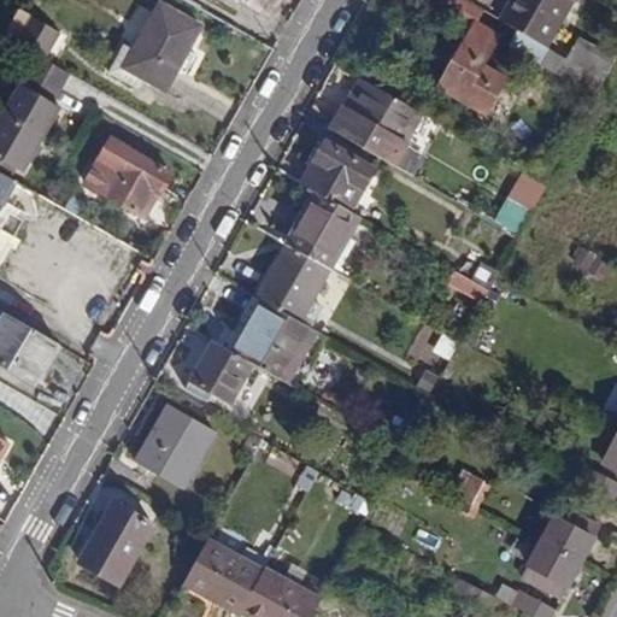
[(469,0),(442,0),(440,5),(474,24),(439,86),(486,113),(506,77),(485,65),(501,36),(476,22),(483,9),(469,0)]
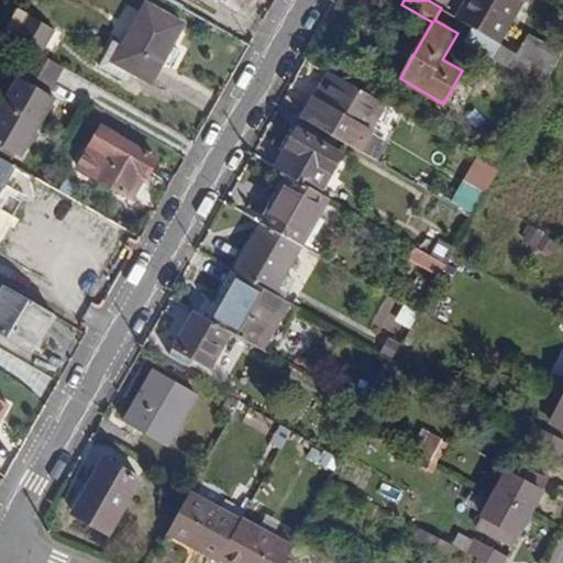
[(467,0),(428,0),(441,8),(457,18),(467,0)]
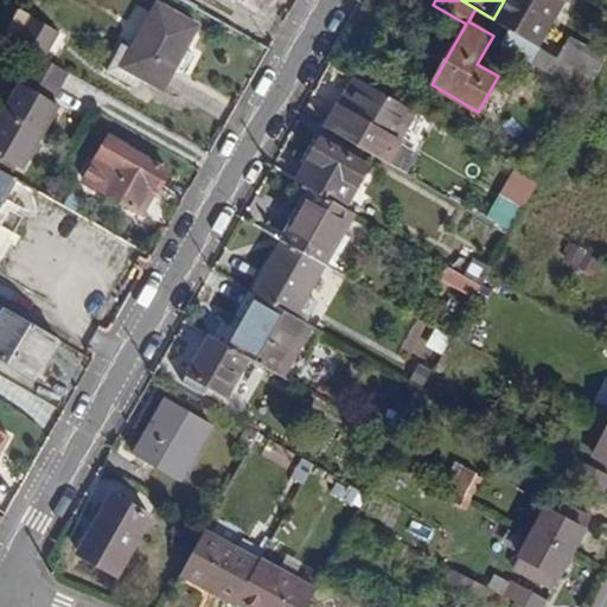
[(511,30),(538,45),(564,0),(504,0),(493,19),(511,30)]
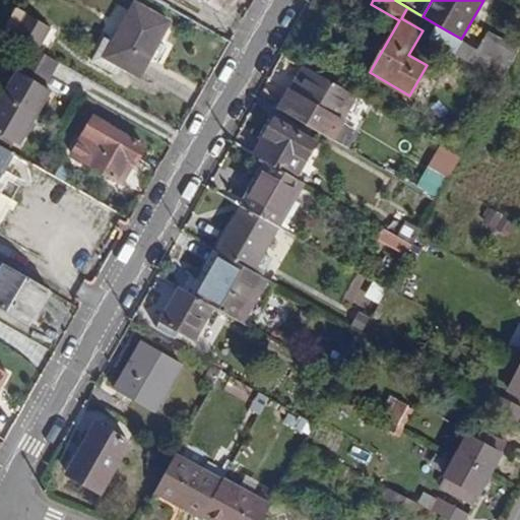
[(171,22),(136,3),(114,42),(105,37),(91,61),(115,74),(121,65),(140,76),(171,22)]
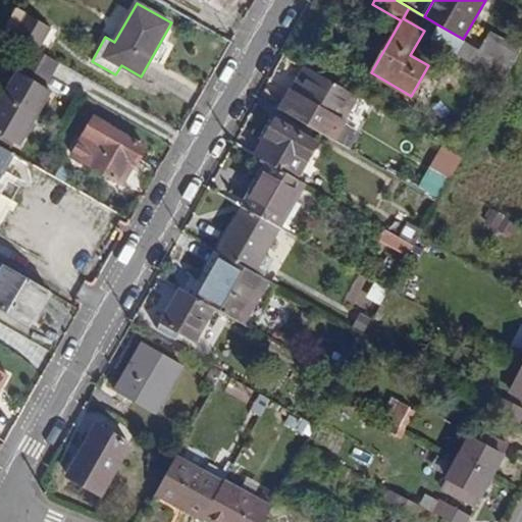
[(23,13),(11,36),(31,47),(34,48),(46,25),(23,13)]
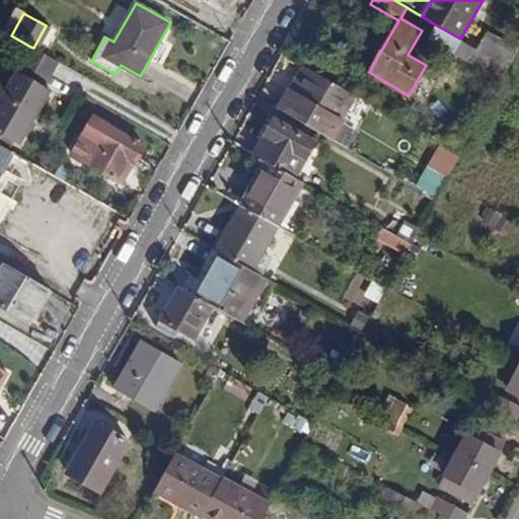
[(477,49),(460,39),(437,25),(430,39),(501,79),(508,66),(477,49)]
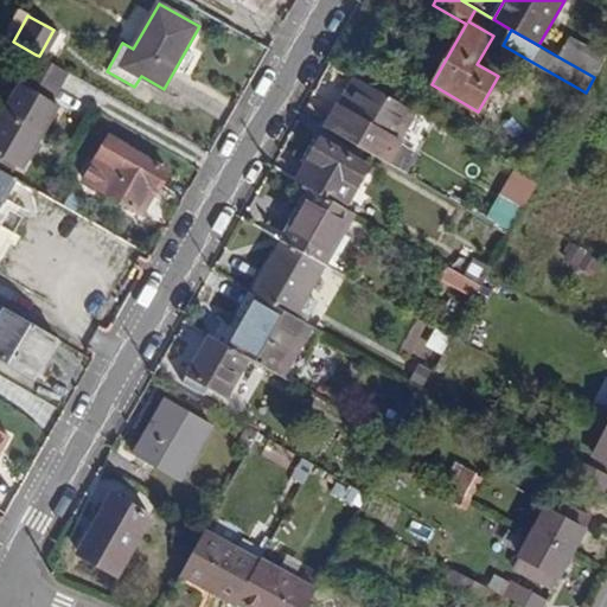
[(569,36),(558,57),(594,77),(606,56),(569,36)]
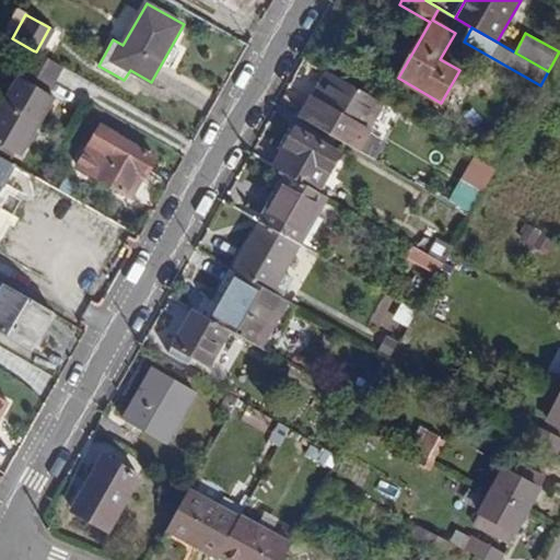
[(36,51),(33,50),(0,108),(0,142),(14,151),(21,155),(54,96),(47,92),(62,66),(42,55),(36,51)]
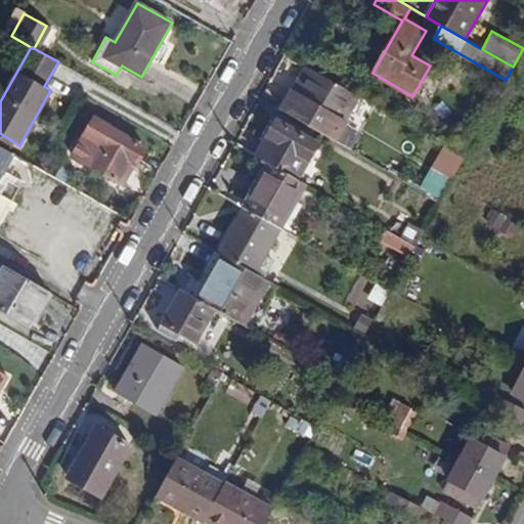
[(360,97),(308,67),(293,91),(299,94),(321,107),(310,126),(335,139),(345,123),(360,97)]
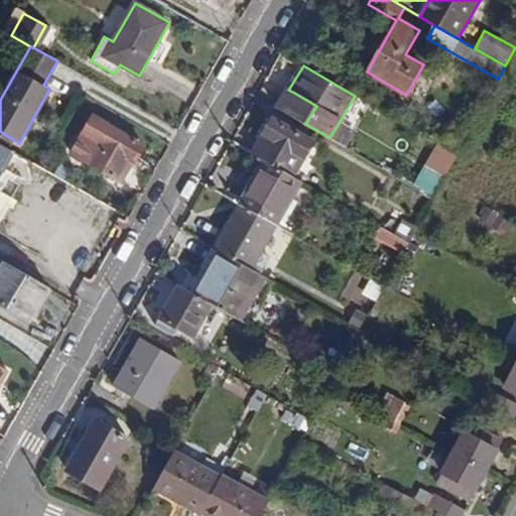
[(294,93),(283,111),(305,124),(316,106),(294,93)]
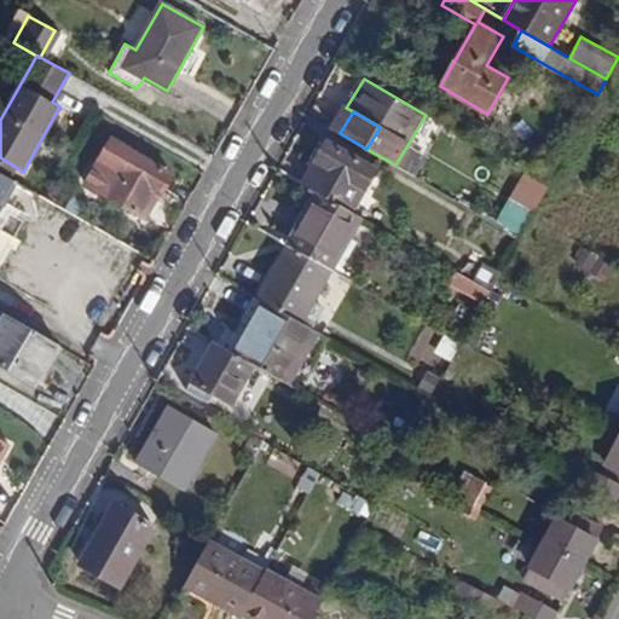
[(181,158),(142,137),(127,163),(119,179),(108,197),(139,215),(151,192),(160,197),(181,158)]
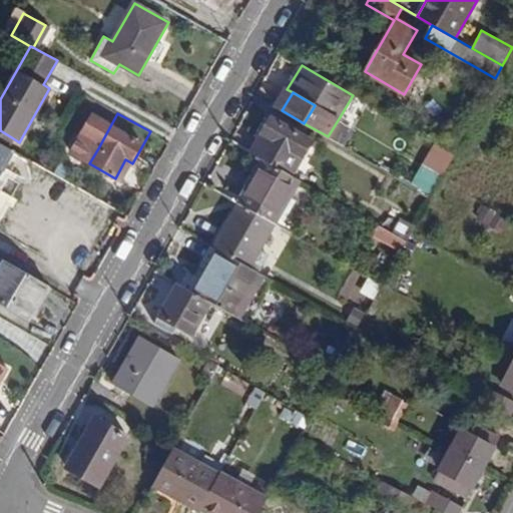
[(251,151),(264,159),(293,175),(313,140),(273,117),(251,151)]
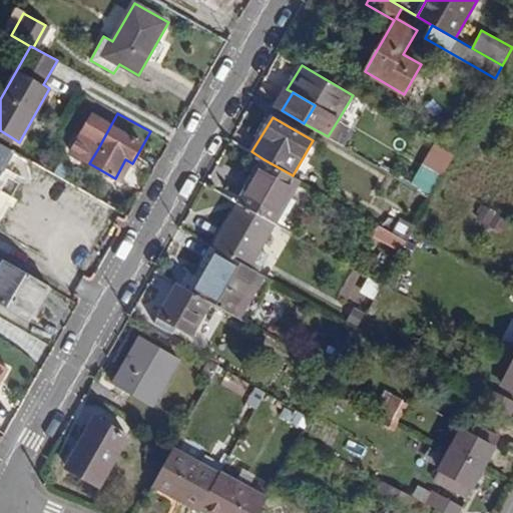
[(353,129),(338,120),(328,136),(343,145),(353,129)]
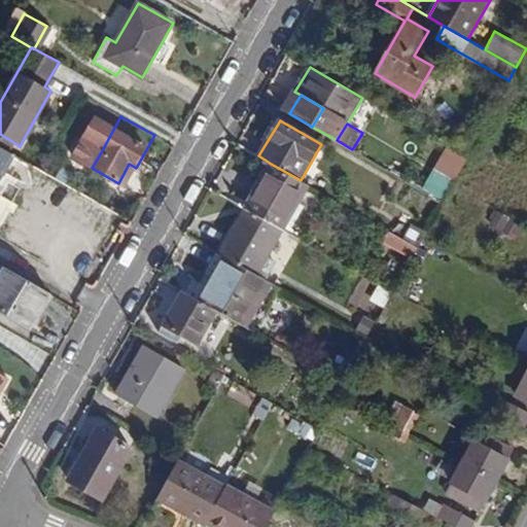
[(13,142),(0,134),(0,146),(8,151),(13,142)]
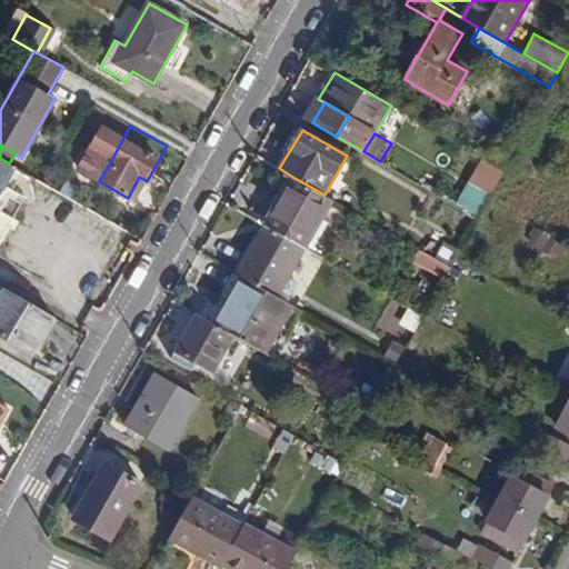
[(109,146),(101,159),(109,165),(117,150),(109,146)]
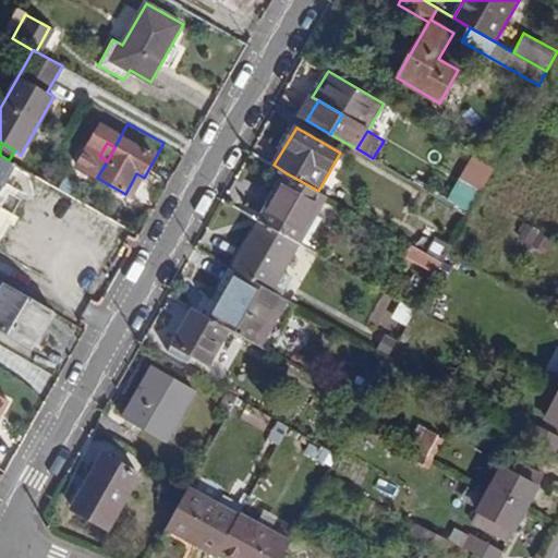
[(0,155),(0,185),(13,162),(9,160),(0,155)]
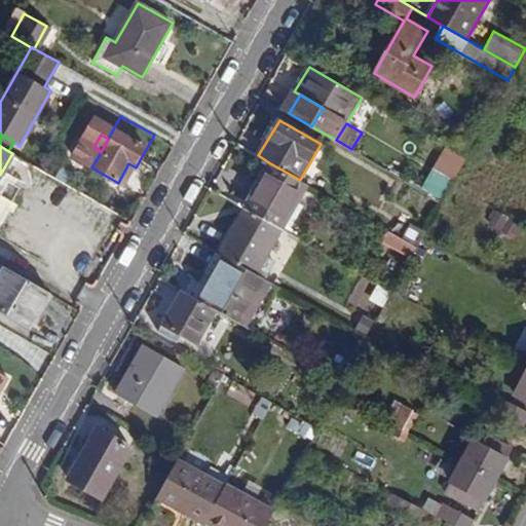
[(128,163),(118,183),(125,187),(136,167),(128,163)]
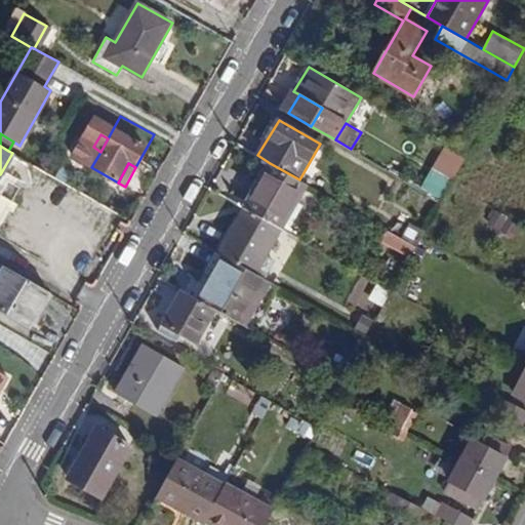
[(244,208),(281,229),(308,185),(299,179),(270,163),(244,208)]
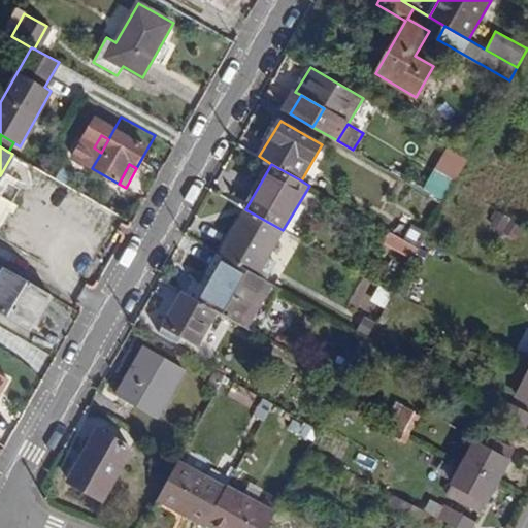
[(457,177),(443,169),(430,192),(444,200),(452,187),(457,177)]
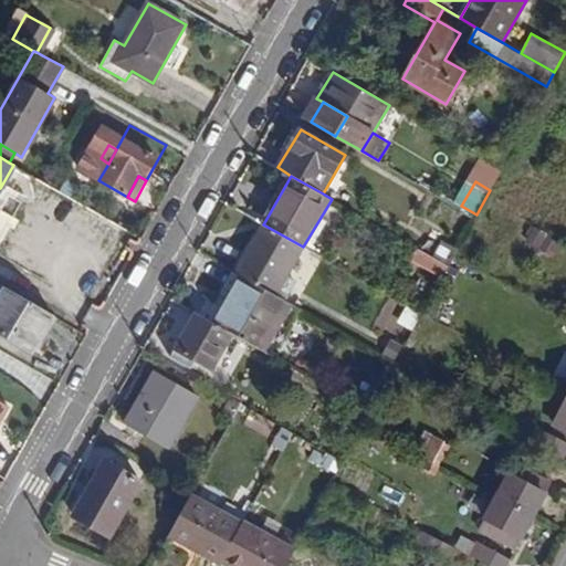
[(263,224),(237,271),(276,294),(303,247),(263,224)]
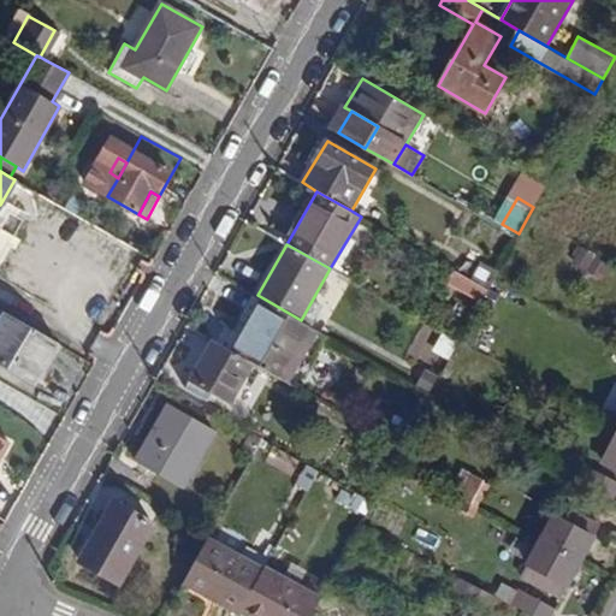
[(481,261),(471,279),(489,290),(493,279),(498,271),(481,261)]
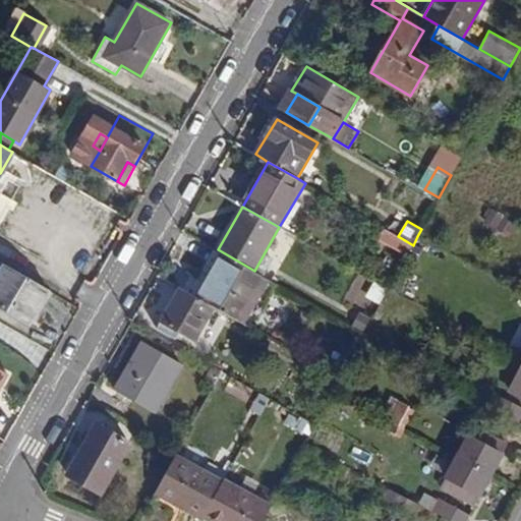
[(504,230),(494,224),(486,237),(497,243),(504,230)]
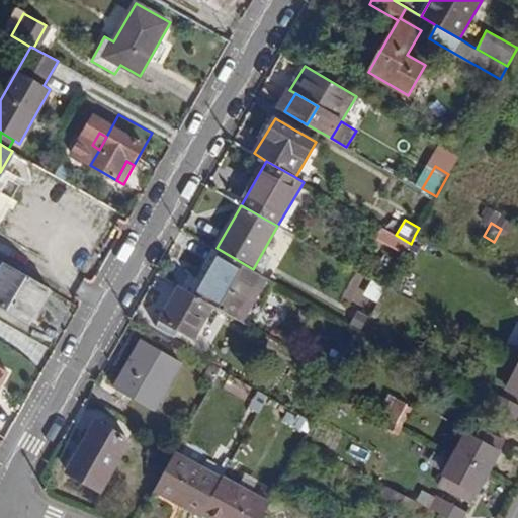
[(405,254),(411,244),(396,235),(382,228),(376,238),(405,254)]
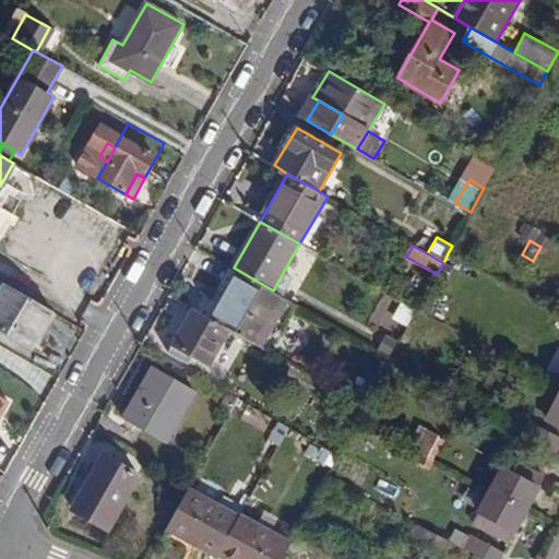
[(234,268),(206,314),(229,328),(262,346),(288,300),(273,290),(234,268)]
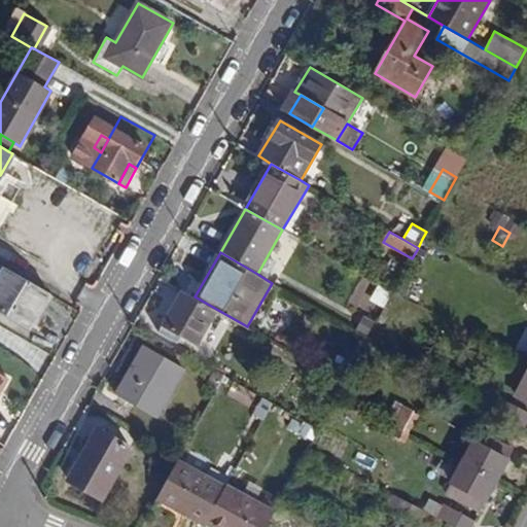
[(49,292),(5,268),(0,277),(0,310),(30,327),(49,292)]
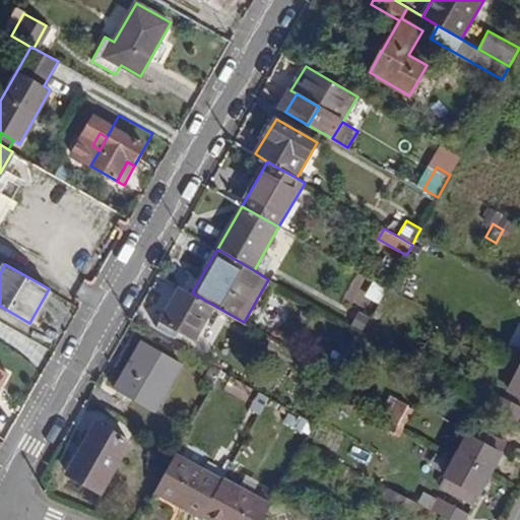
[(373,279),(366,297),(381,303),(388,284),(373,279)]
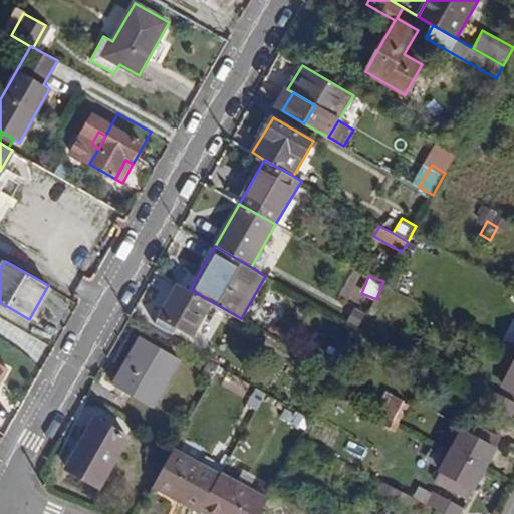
[(211,301),(190,289),(178,282),(158,317),(192,336),(211,301)]
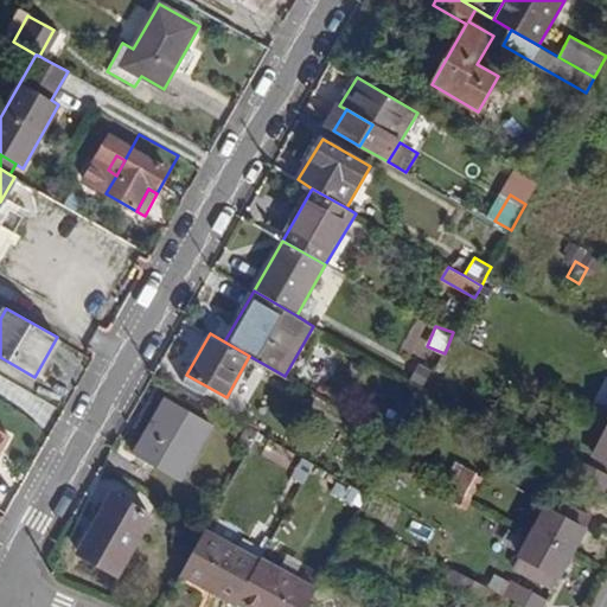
[(212,423),(167,397),(134,454),(180,480),(212,423)]
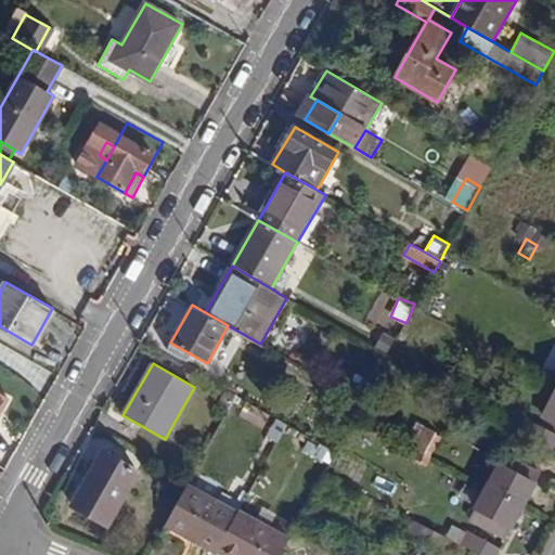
[(0,392),(0,414),(10,398),(0,392)]
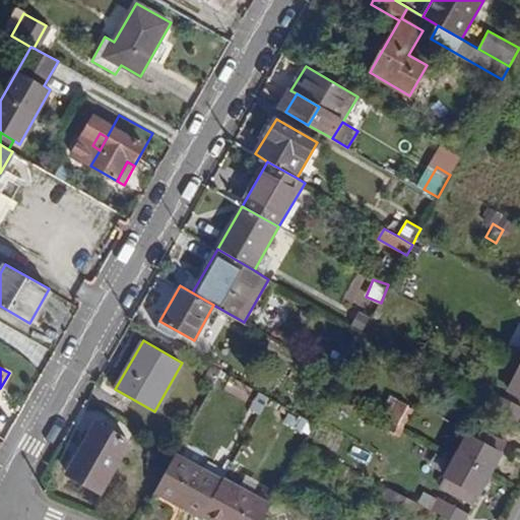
[(519,371),(511,388),(519,393),(519,371)]
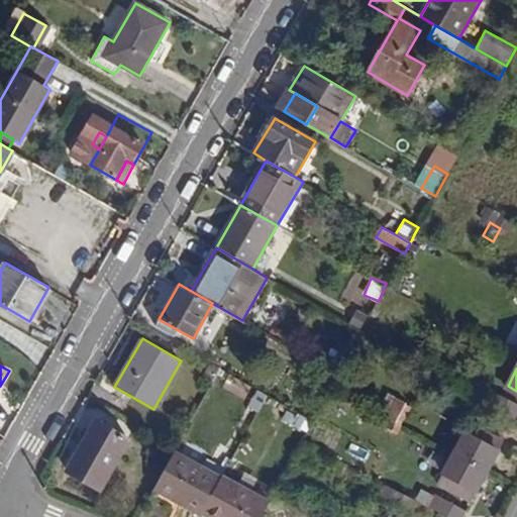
[(516,414),(516,403),(491,389),(484,402),(515,418),(516,414)]
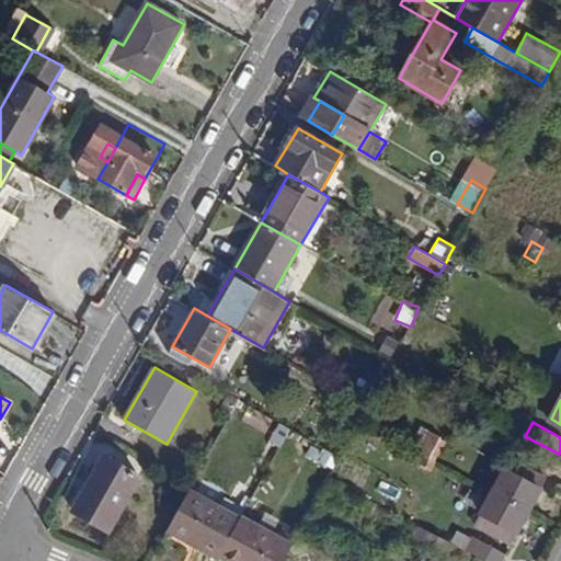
[(408,448),(410,450),(418,454),(428,433),(430,431),(420,425),(408,448)]
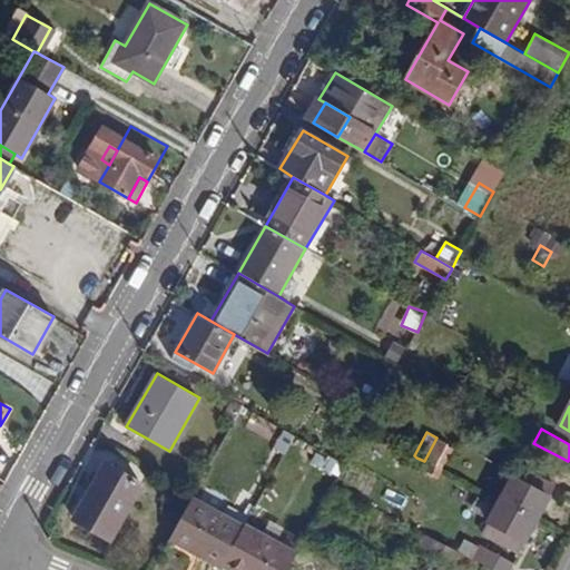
[(431,464),(443,471),(454,449),(435,440),(424,461),(431,464)]
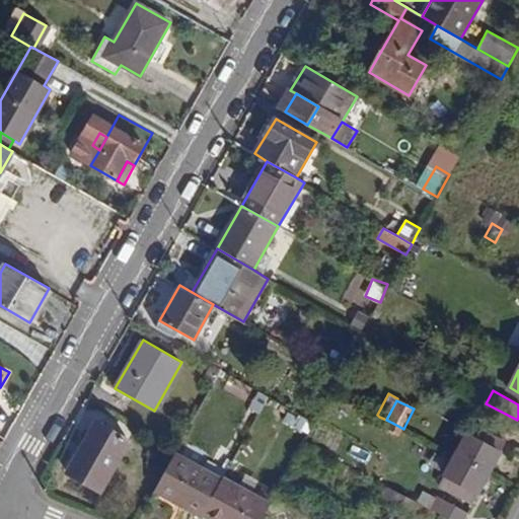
[(392,423),(386,420),(379,417),(370,432),(383,440),(392,423)]
